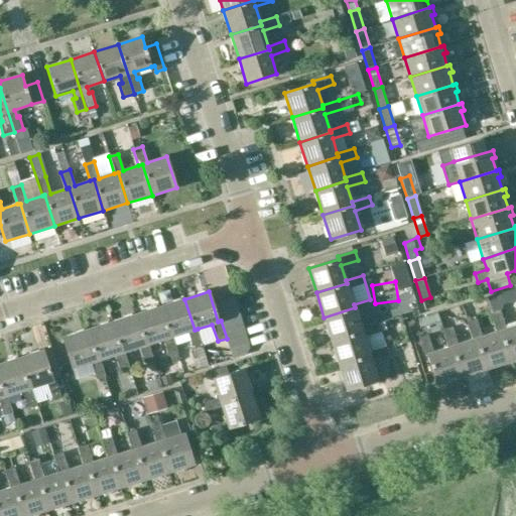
[(500,312),(495,296),(486,298),(491,315),(497,332),(500,331),(510,361),(515,359),(515,326),(506,329),(500,312)]
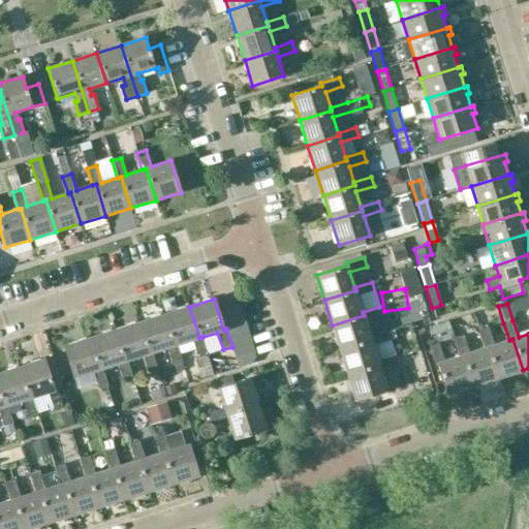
[(199,338),(189,307),(164,315),(174,346),(177,345),(193,340),(198,358),(208,354),(203,337),(199,338)]
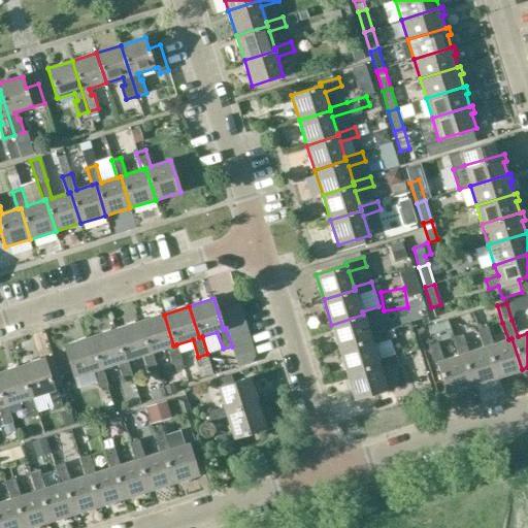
[(387,331),(378,306),(362,311),(363,315),(331,325),(339,350),(370,340),(369,336),(387,331)]
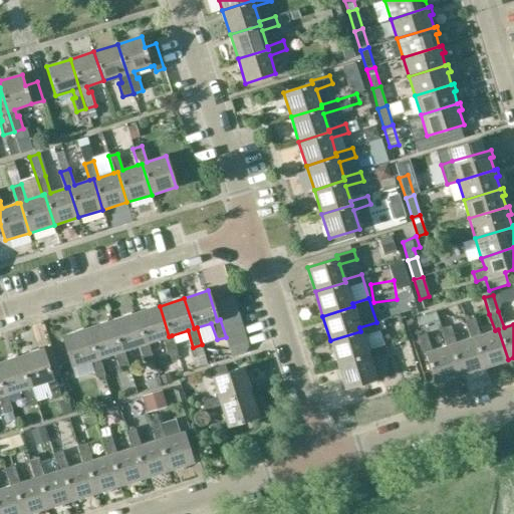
[(169,336),(160,306),(135,313),(145,344),(148,343),(164,338),(169,355),(178,352),(172,335),(169,336)]
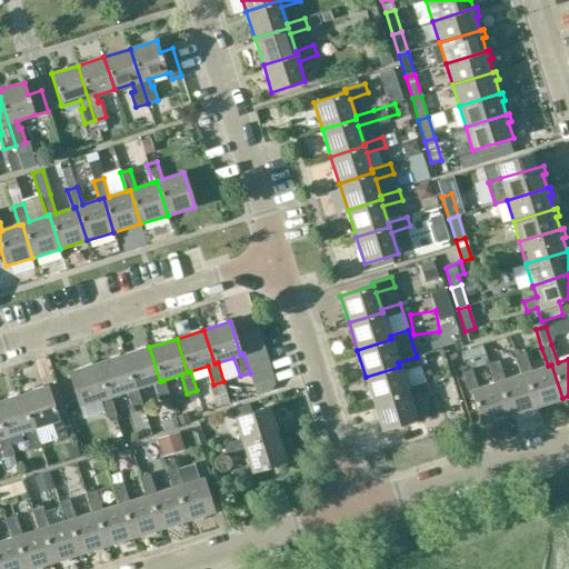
[(160,381),(149,347),(122,356),(133,390),(138,389),(155,383),(160,401),(169,399),(163,380),(160,381)]
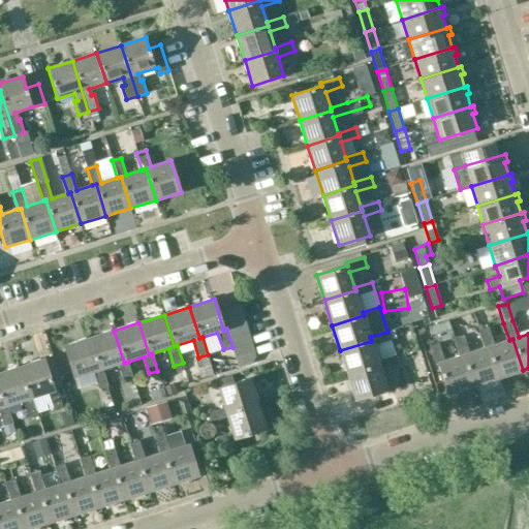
[(478,331),(485,348),(488,347),(498,378),(523,370),(512,339),(509,340),(493,345),(488,328),(478,331)]
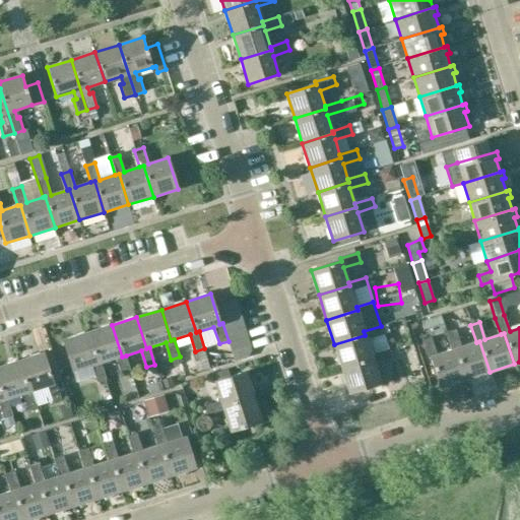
[(122,356),(112,325),(87,333),(98,364),(101,363),(117,358),(122,375),(131,372),(126,355),(122,356)]
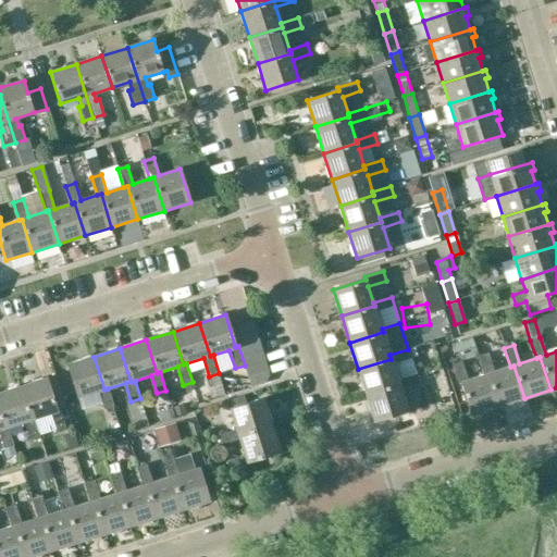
[(416,375),(408,349),(390,355),(391,359),(358,369),(366,395),(399,385),(397,381),(416,375)]
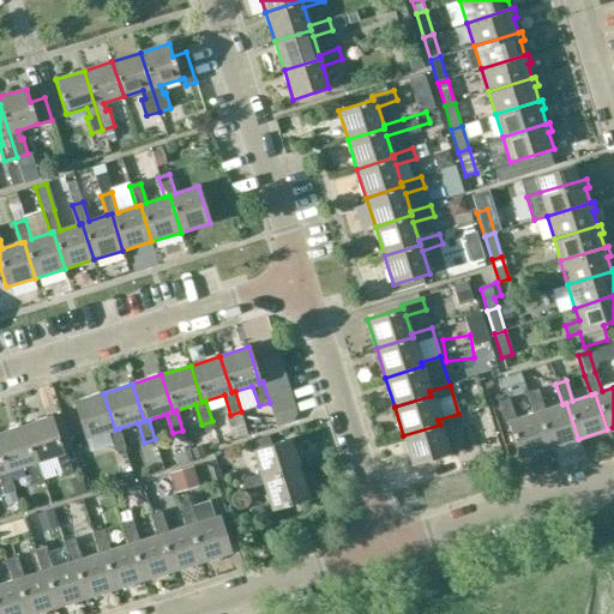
[(527,393),(533,414),(536,413),(548,449),(578,439),(566,403),(563,404),(543,410),(537,390),(527,393)]
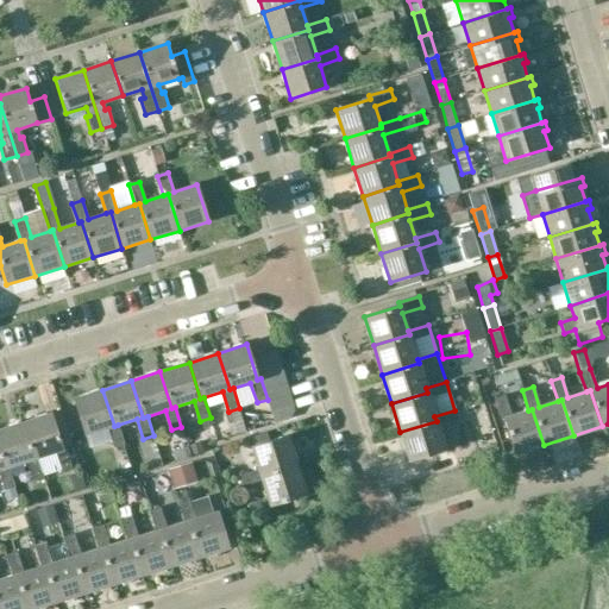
[(114,426),(102,390),(74,399),(86,435),(107,428),(113,447),(124,444),(118,425),(114,426)]
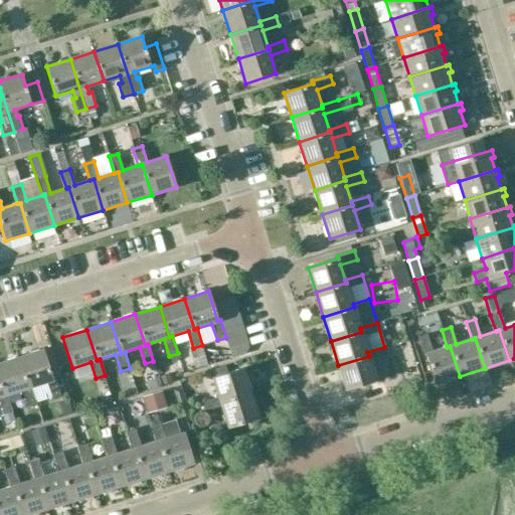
[(436,384),(460,376),(450,346),(447,347),(432,351),(426,335),(417,338),(423,355),(425,354),(436,384)]
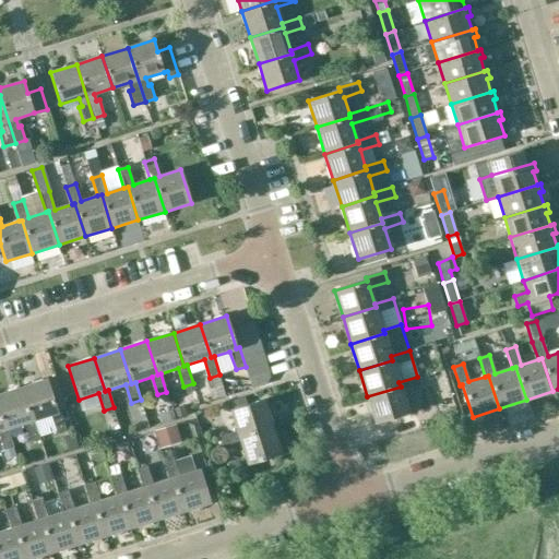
[(420,387),(417,377),(399,382),(401,387),(367,396),(376,424),(408,413),(402,392),(420,387)]
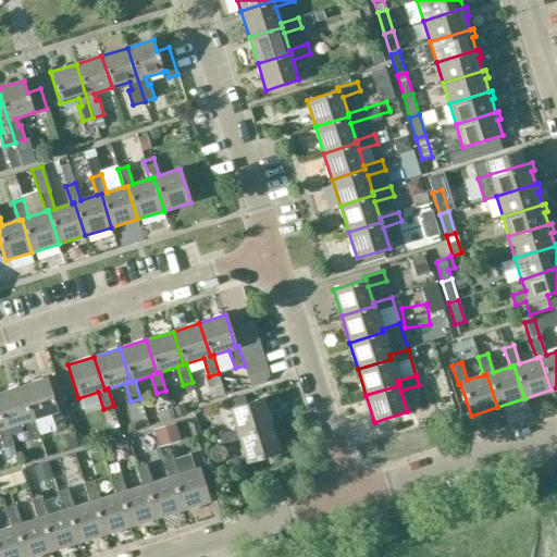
[(47,379),(21,386),(32,420),(34,419),(50,413),(56,432),(65,429),(60,409),(58,410),(47,379)]
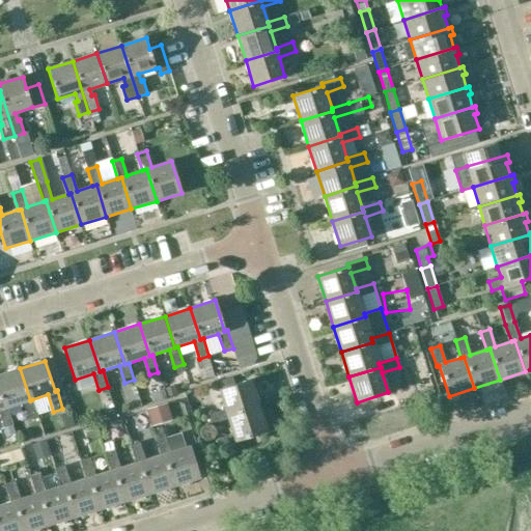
[(30,400),(20,368),(0,374),(0,393),(4,409),(7,408),(23,402),(28,419),(38,416),(32,399),(30,400)]
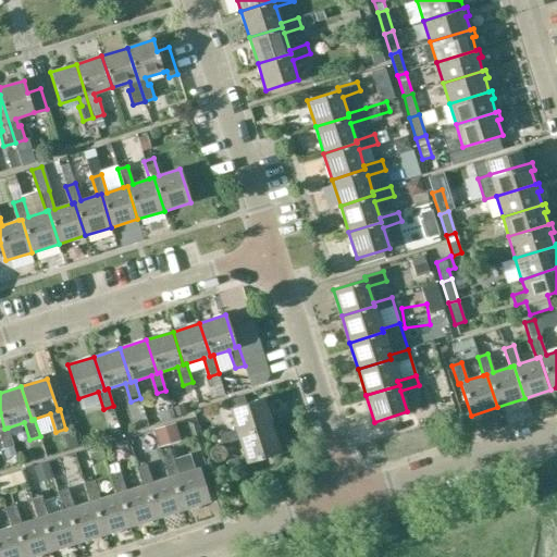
[(222,444),(239,438),(238,436),(272,425),(263,398),(230,409),(236,430),(219,435),(222,444)]
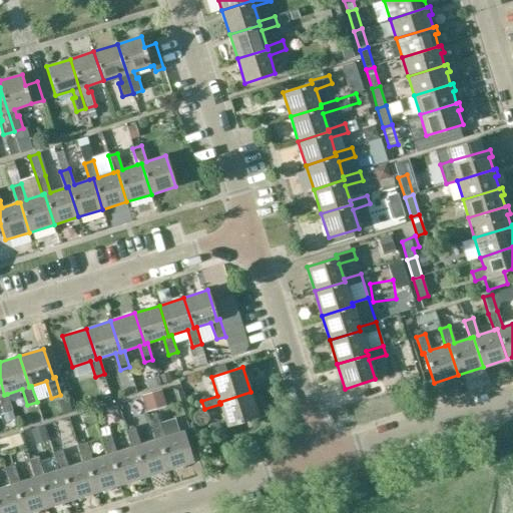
[(0,380),(0,401),(9,429),(18,427),(7,394),(4,395),(0,380)]
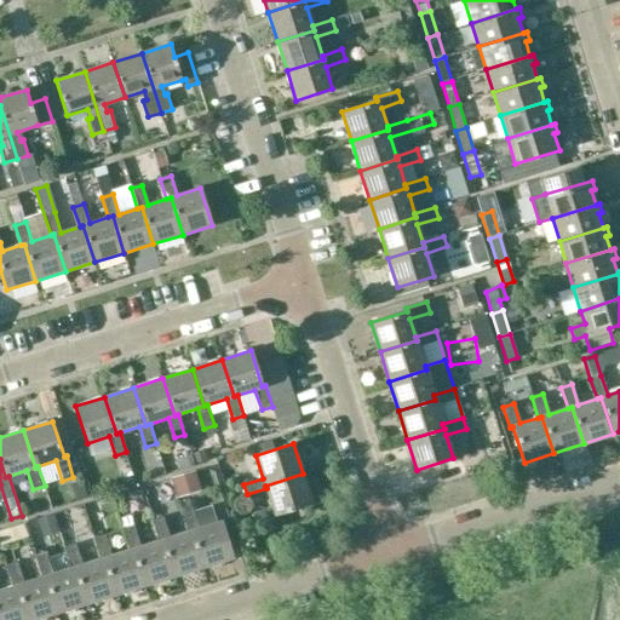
[(311,504),(303,474),(265,486),(267,488),(273,507),(252,514),(256,524),(276,517),(276,515),(311,504)]
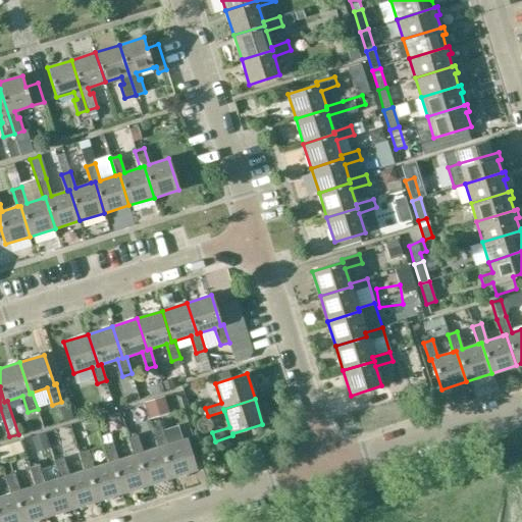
[(117,401),(108,402),(111,419),(120,418),(117,401)]
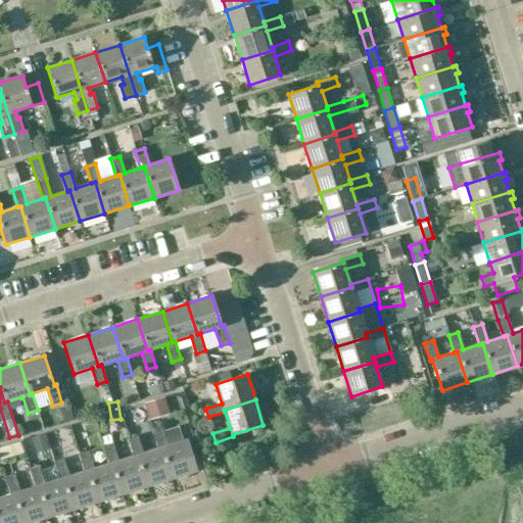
[(153,431),(158,448),(161,447),(172,478),(196,471),(187,439),(168,445),(162,428),(153,431)]
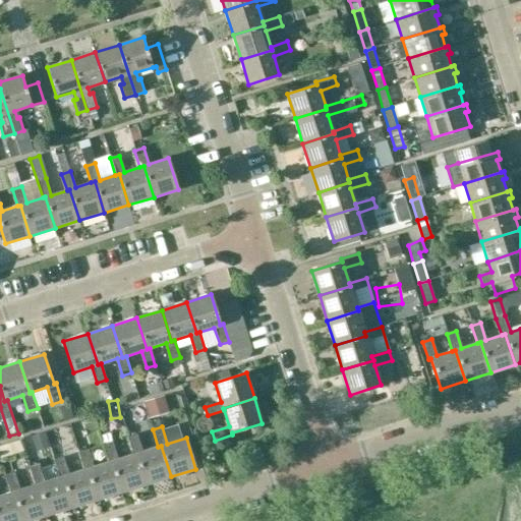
[(128,438),(133,455),(136,454),(147,484),(171,476),(161,446),(158,447),(142,451),(137,435),(128,438)]
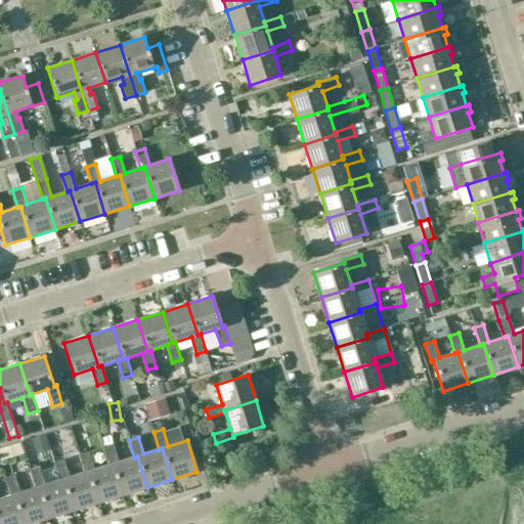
[(103,447),(110,465),(113,464),(123,494),(147,487),(137,456),(134,457),(119,462),(113,445),(103,447)]
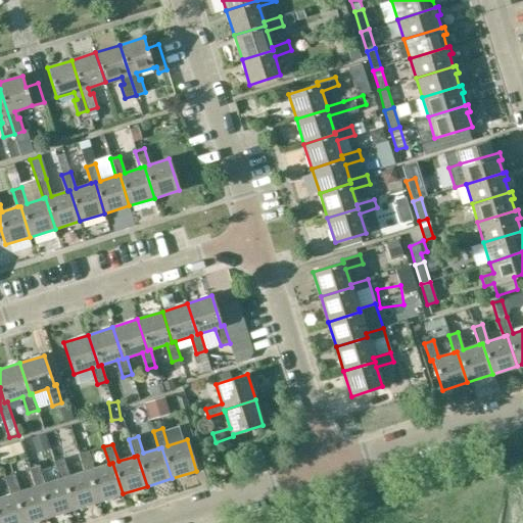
[(79,455),(85,471),(88,470),(97,502),(123,493),(112,463),(109,464),(94,469),(88,452),(79,455)]
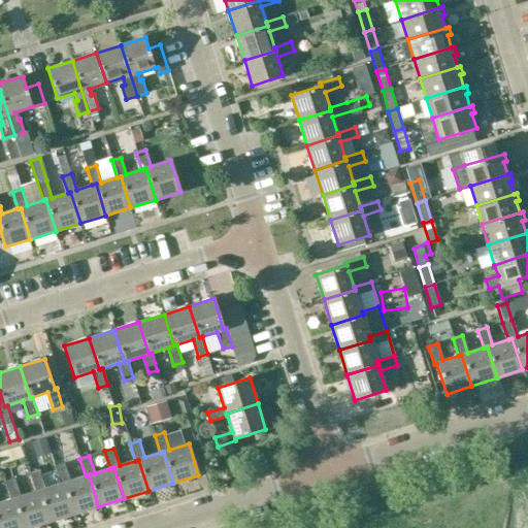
[(55,466),(60,484),(64,483),(73,514),(98,506),(89,474),(86,475),(69,481),(64,463),(55,466)]
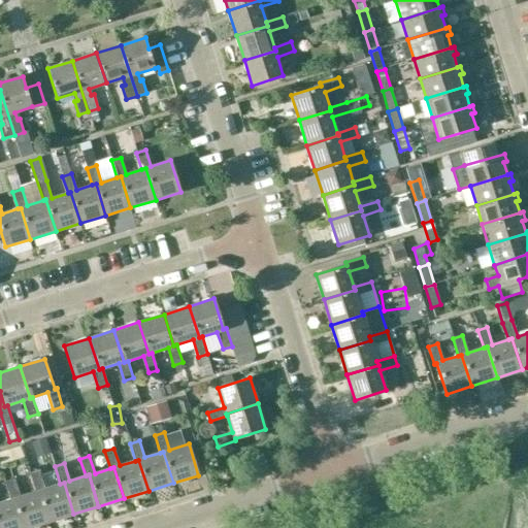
[(30,474),(36,492),(39,491),(48,522),(73,514),(64,483),(60,484),(44,489),(39,471),(30,474)]
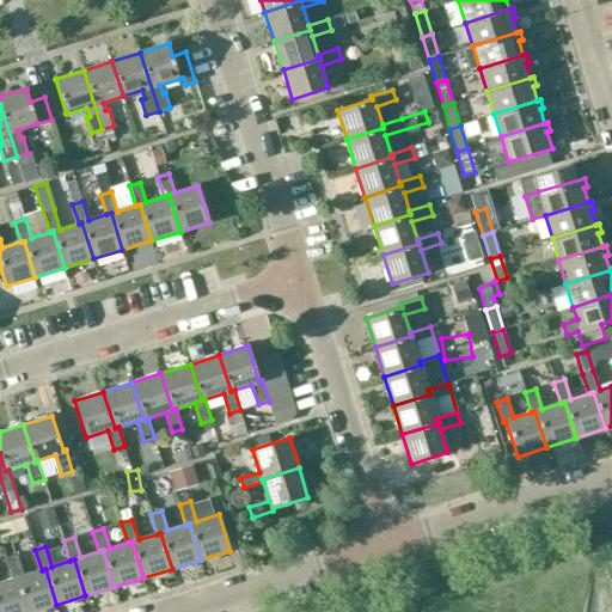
[(6,558),(13,580),(16,579),(26,611),(32,611),(56,605),(46,569),(42,570),(23,576),(17,555),(6,558)]
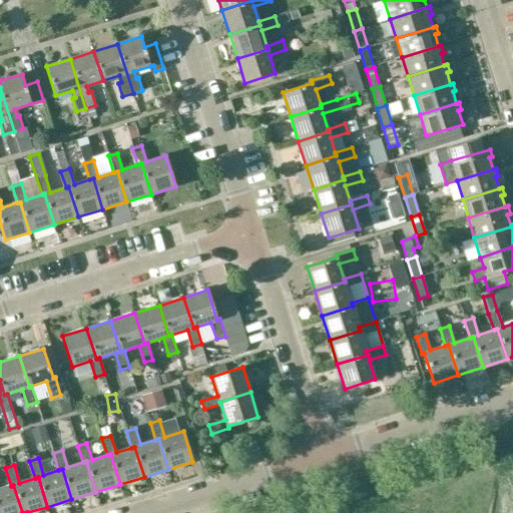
[(0,512),(22,512),(13,485),(11,486),(0,489),(0,512)]
